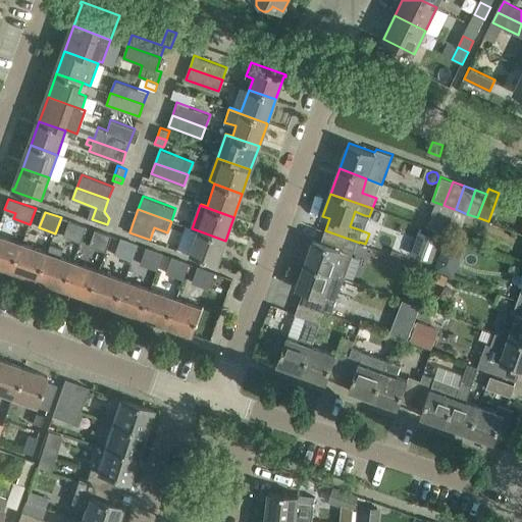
[(64,237),(82,243),(87,227),(69,221),(64,237)]
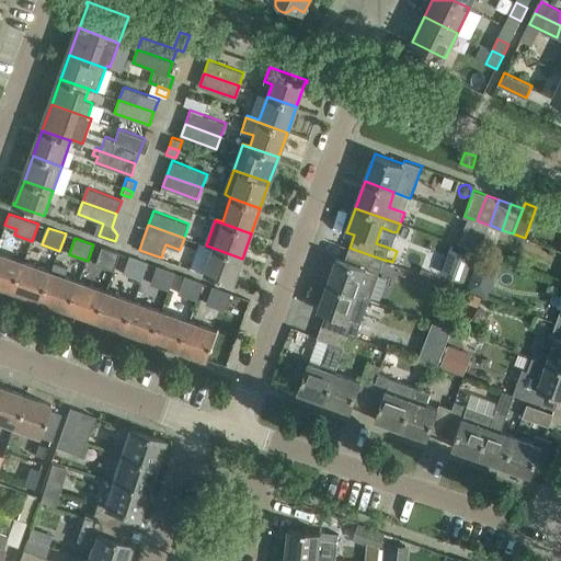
[(96,264),(115,271),(121,254),(103,248),(96,264)]
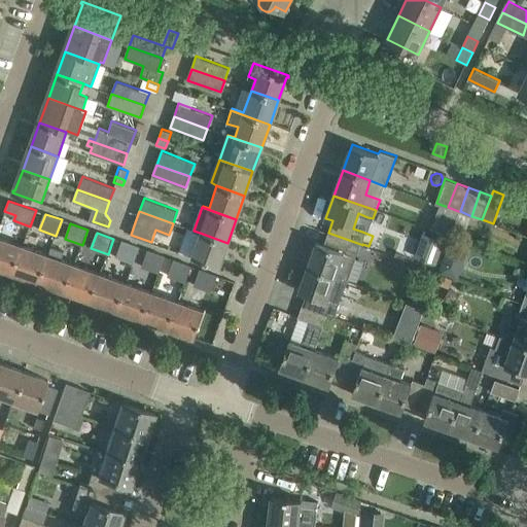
[(227,243),(200,233),(191,256),(220,267),(221,265),(219,265),(227,243)]
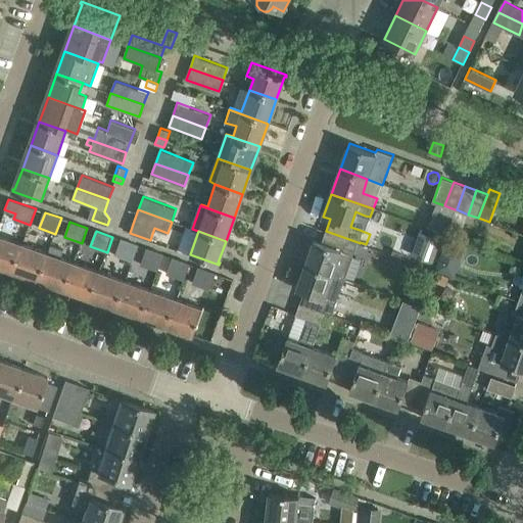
[(315,240),(305,266),(344,279),(358,242),(326,231),(322,242),(315,240)]
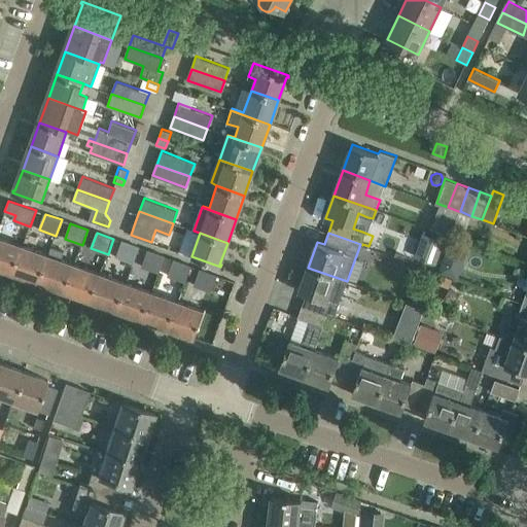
[(0,267),(13,273),(24,245),(0,236),(0,267)]
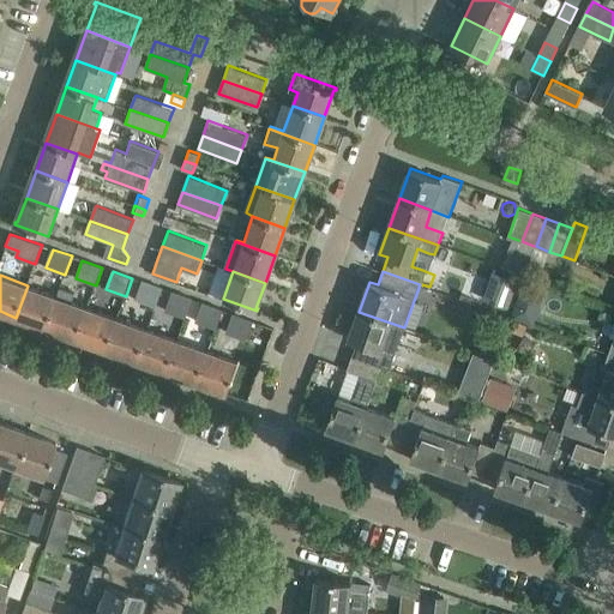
[(492,301),(506,307),(517,281),(501,275),(492,301)]
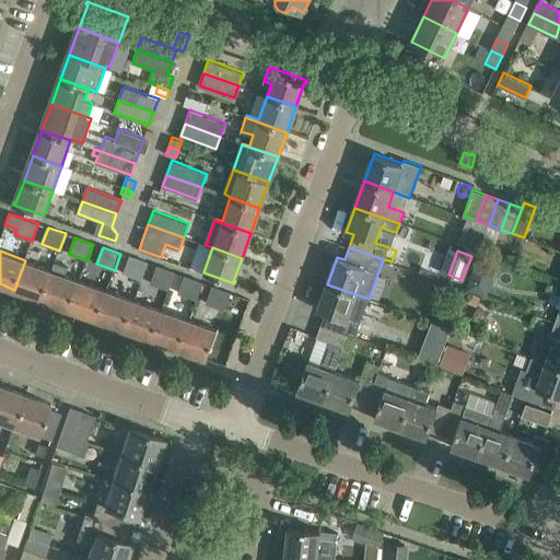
[(478,254),(466,288),(485,294),(497,261),(478,254)]
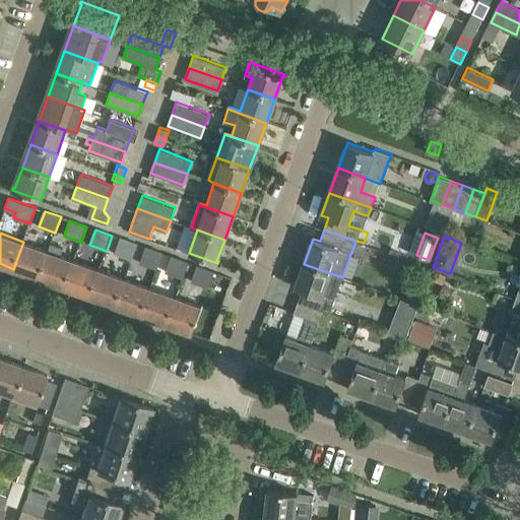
[(115,254),(132,260),(137,245),(121,239),(115,254)]
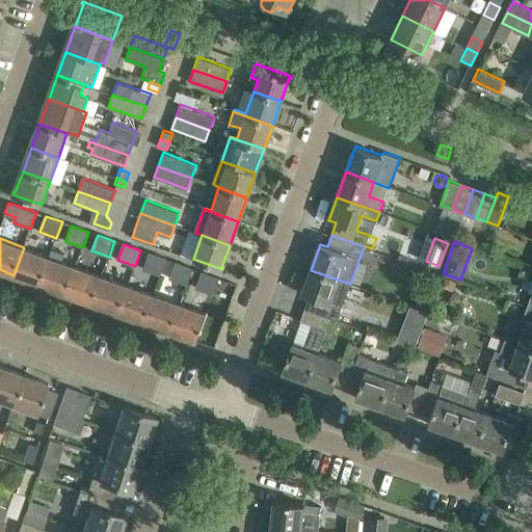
[(14,275),(40,285),(50,257),(48,256),(24,247),(14,275)]
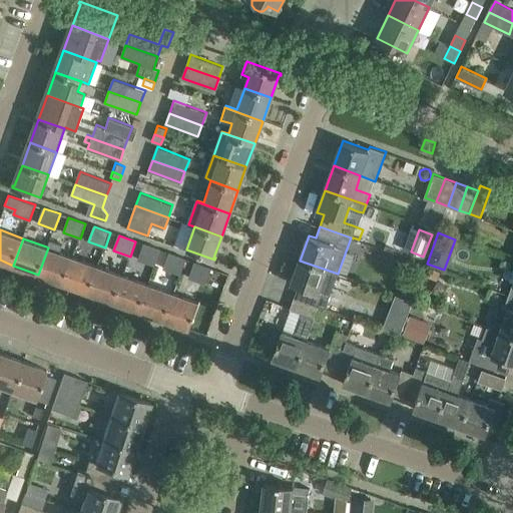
[(38,275),(64,284),(73,257),(59,251),(61,244),(49,239),(46,246),(48,247),(38,275)]
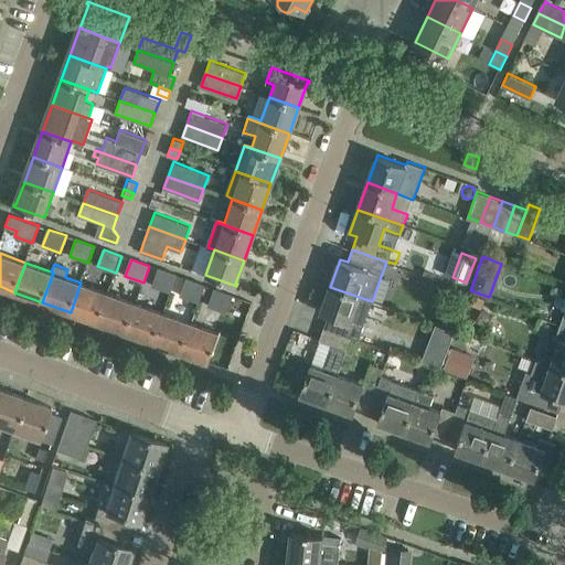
[(152,286),(170,292),(177,276),(159,269),(152,286)]
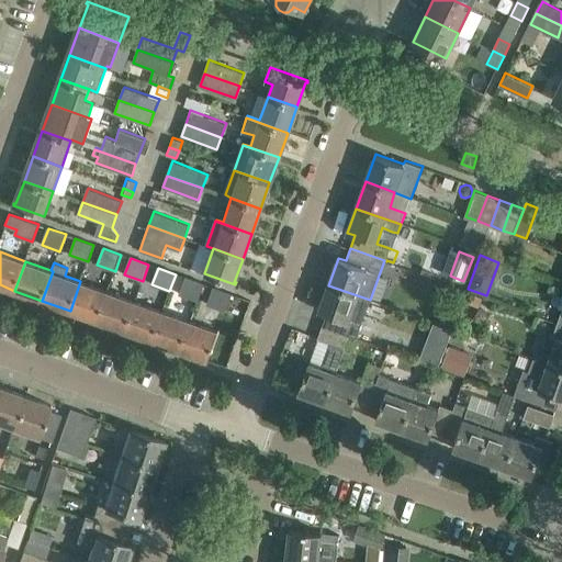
[(180,294),(198,301),(204,284),(186,278),(180,294)]
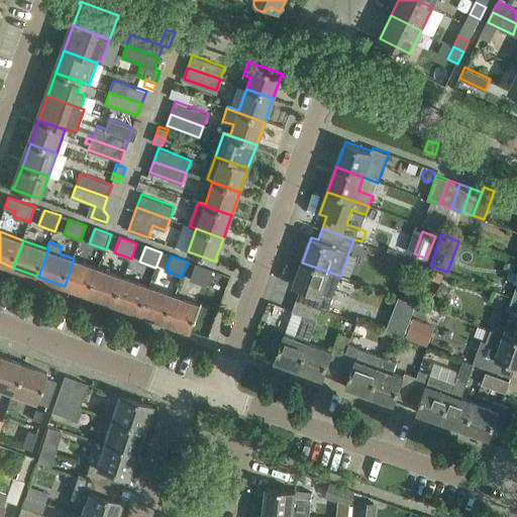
[(65,286),(90,295),(99,268),(74,259),(65,286)]
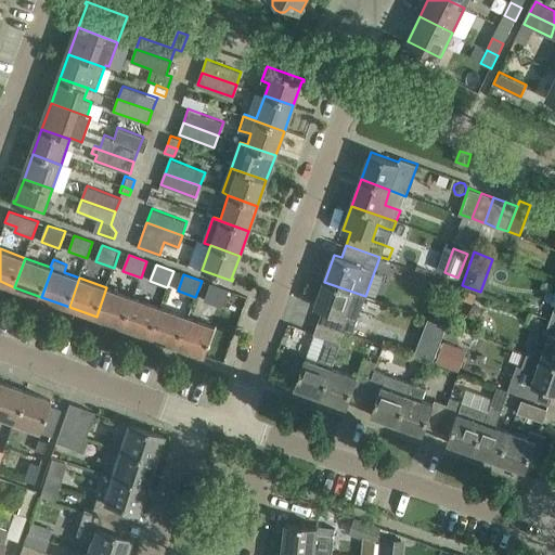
[(323,309),(319,322),(345,332),(345,331),(352,333),(365,296),(324,282),(315,306),(323,309)]
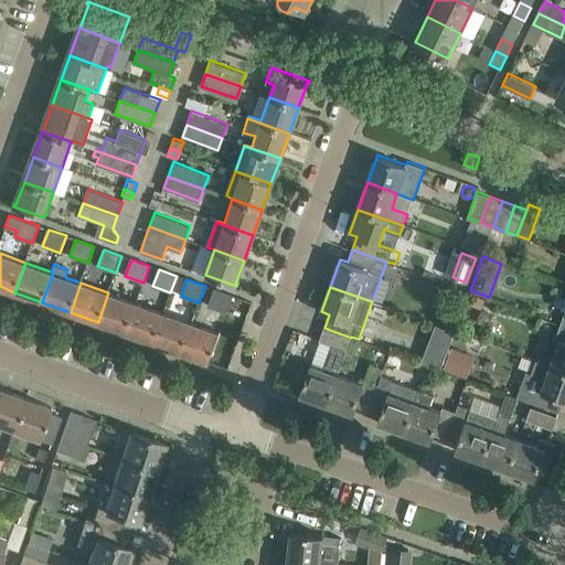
[(209,307),(226,312),(233,296),(215,289),(209,307)]
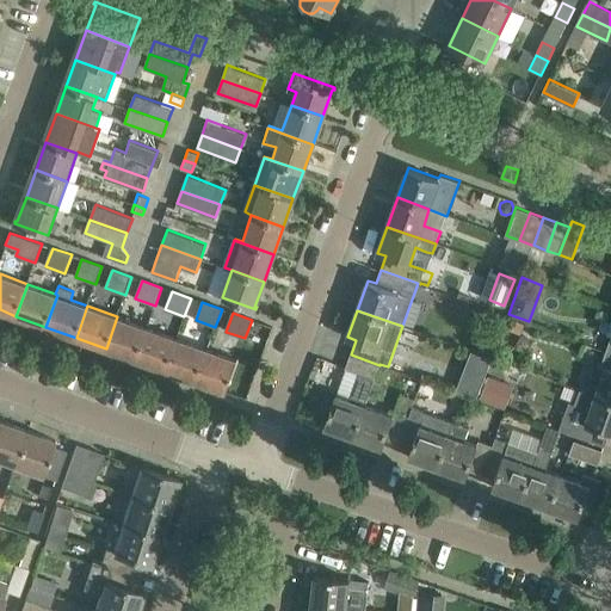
[(106,349),(136,359),(147,327),(117,316),(106,349)]
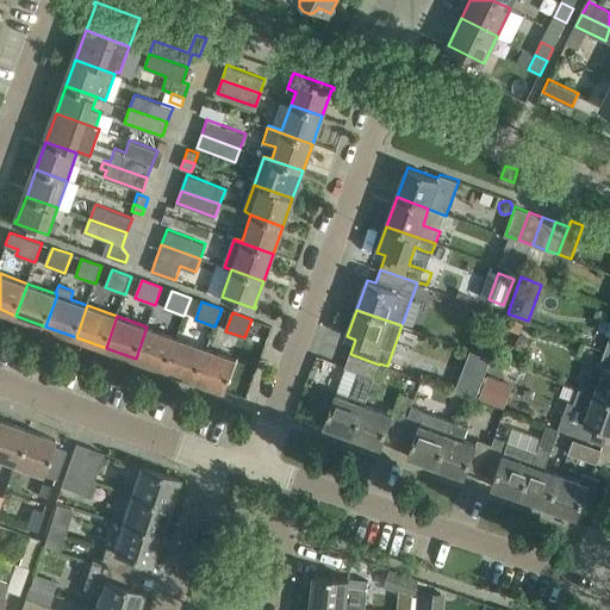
[(136,359),(166,368),(176,337),(147,327),(136,359)]
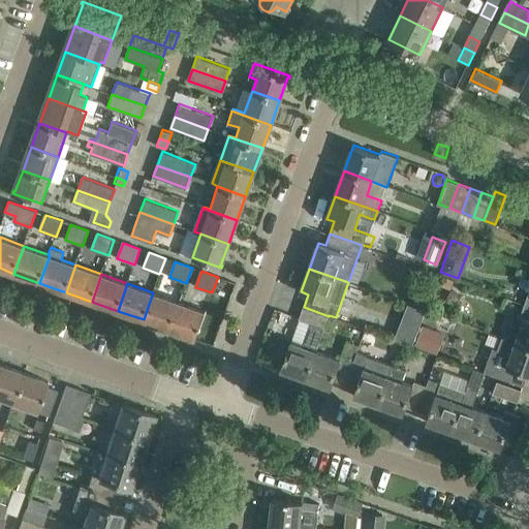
[(144,319),(169,330),(180,302),(153,292),(144,319)]
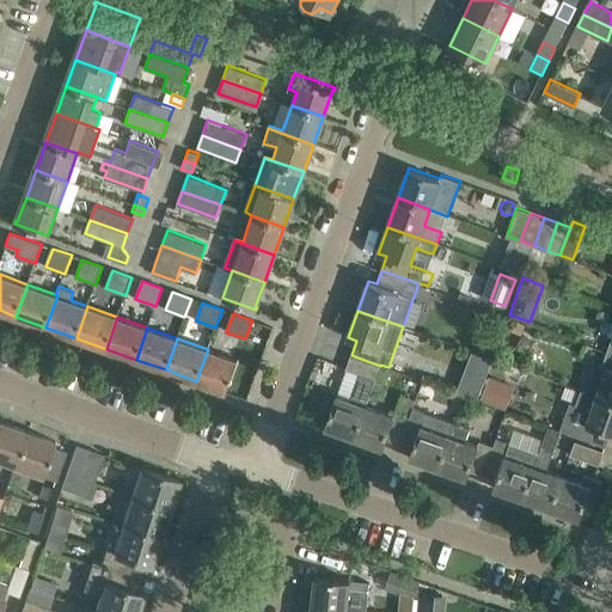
[(208,349),(196,381),(227,392),(238,360),(208,349)]
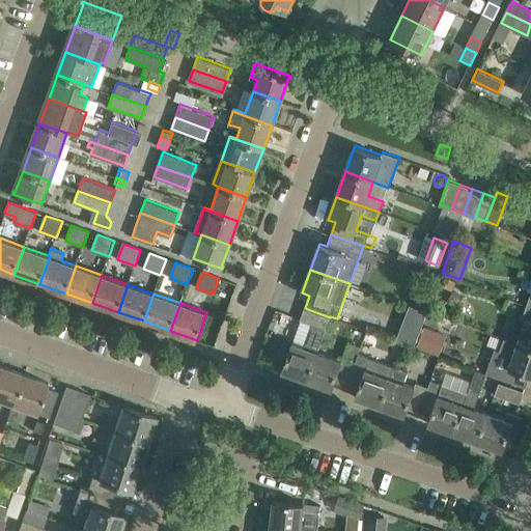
[(518,315),(508,340),(530,347),(530,306),(527,305),(523,316),(518,315)]
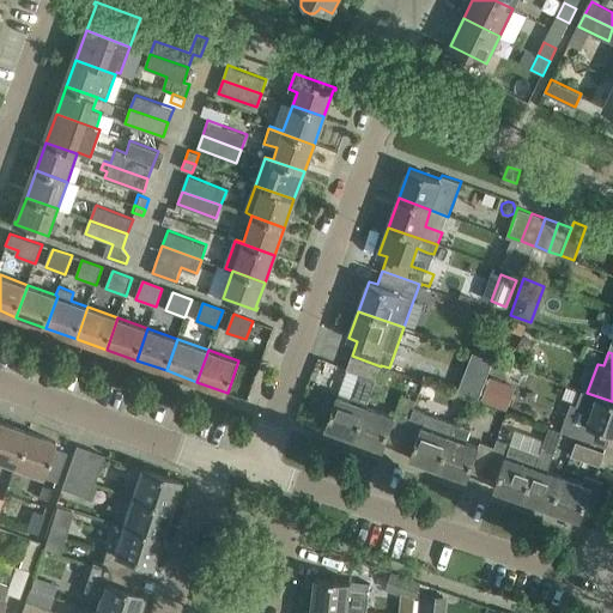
[(326,428),(354,438),(366,406),(369,401),(381,366),(352,356),(347,369),(360,374),(352,401),(338,396),(326,428)]
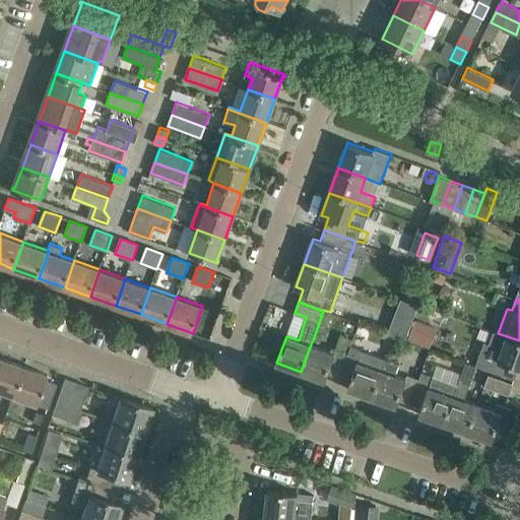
[(416,319),(409,339),(427,345),(435,326),(416,319)]
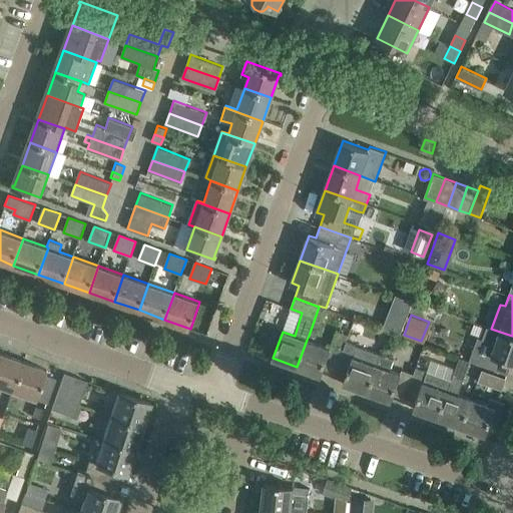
[(385,330),(399,336),(403,326),(389,321),(385,330)]
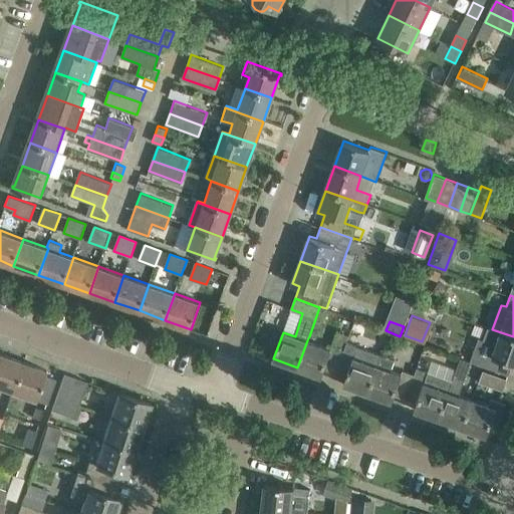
[(513,336),(492,329),(488,327),(483,340),(497,344),(493,355),(490,354),(485,366),(509,374),(513,363),(513,336)]
